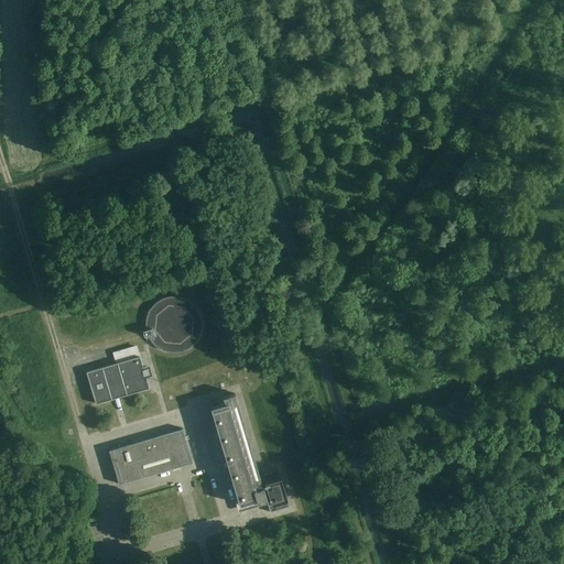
[(77,140),(98,138),(97,130),(77,132),(77,140)]
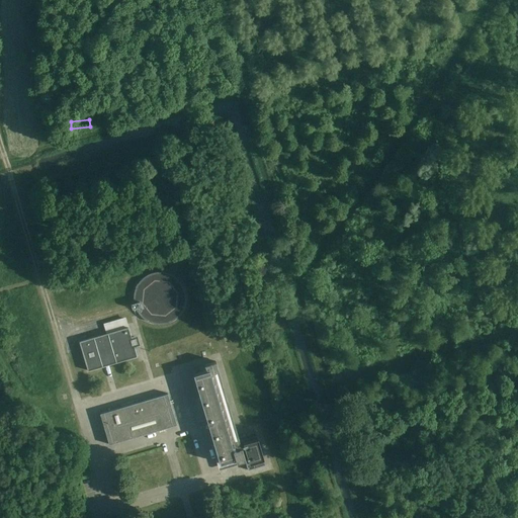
[(140,280),(139,282),(138,283),(137,283),(136,286),(136,287),(135,289),(135,290),(134,292),(134,294),(134,296),(134,298),(134,300),(134,303),(135,305),(135,307),(136,308),(137,310),(138,312),(139,314),(140,315),(141,317),(143,318),(144,319),(146,320),(146,321),(149,322),(151,323),(153,323),(155,324),(156,324),(158,324),(160,324),(162,324),(164,324),(166,323),(168,323),(170,322),(172,321),(173,320),(175,319),(176,318),(178,317),(179,315),(180,314),(181,312),(182,312),(184,309),(183,309),(184,307),(185,305),(185,304),(185,301),(185,299),(185,297),(185,295),(185,293),(185,291),(184,289),(183,287),(183,286),(182,284),(181,282),(179,281),(178,279),(177,278),(175,277),(174,276),(174,275),(171,273),(170,274),(169,273),(167,273),(165,272),(163,272),(161,272),(159,272),(157,272),(155,272),(153,272),(151,273),(150,274),(148,274),(146,275),(145,276),(143,278),(142,279),(140,280)]
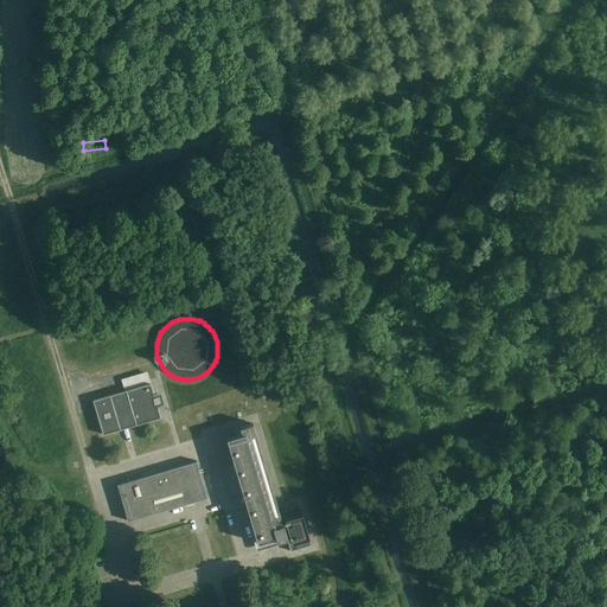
[(127,357),(140,355),(136,339),(123,342),(127,357)]
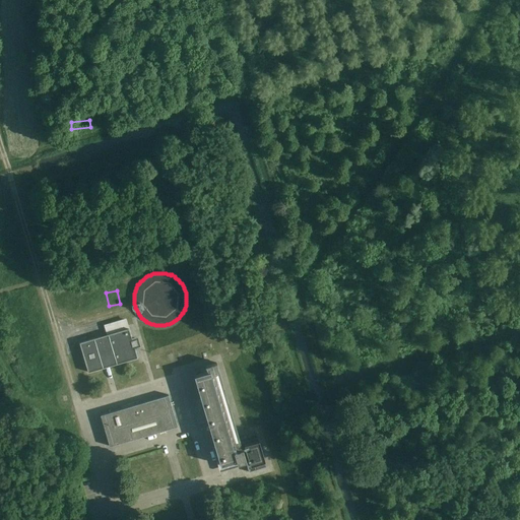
[(129,328),(107,335),(79,342),(88,373),(137,358),(134,346),(138,344),(136,339),(132,340),(129,328)]
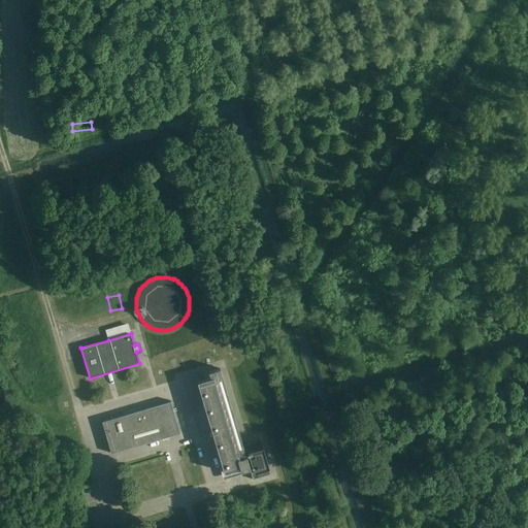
[(220,368),(208,371),(210,377),(197,382),(225,475),(237,471),(236,468),(239,467),(240,470),(250,468),(242,446),(220,368)]
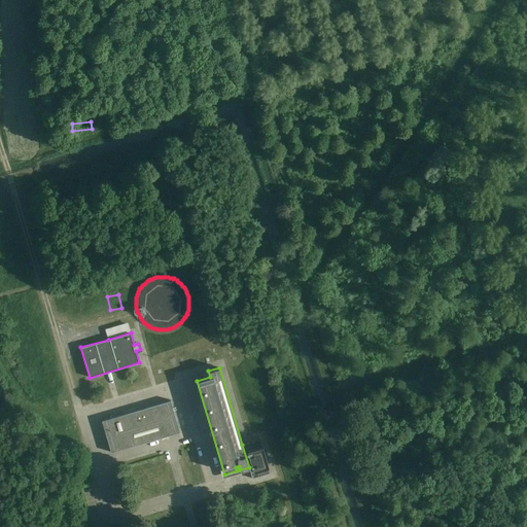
[(511,399),(517,395),(513,388),(506,392),(511,399)]
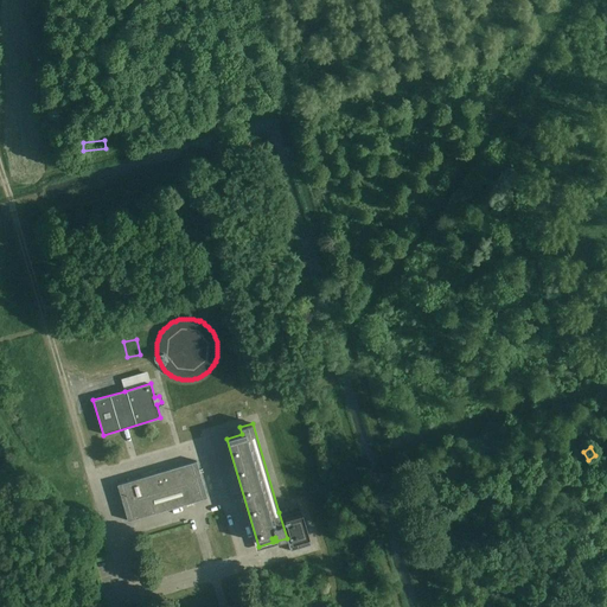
[(206,497),(196,461),(165,471),(164,467),(141,474),(142,478),(117,485),(128,521),(206,497)]
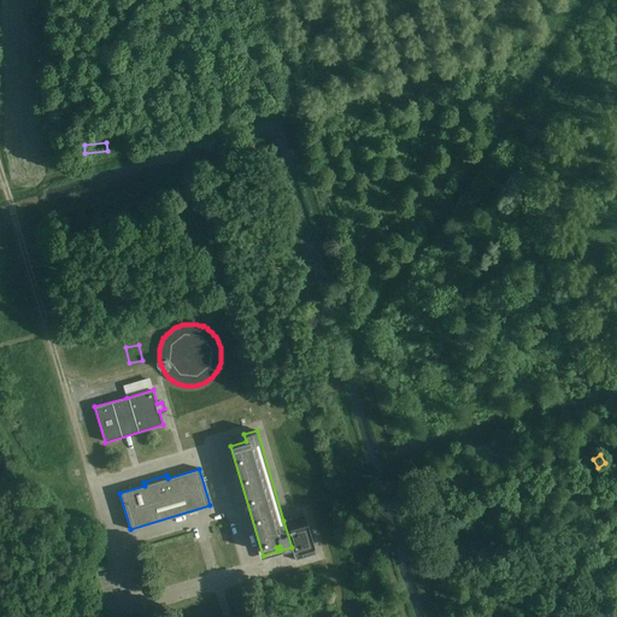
[(305,515),(288,519),(283,521),(292,547),(295,560),(316,554),(305,515)]
